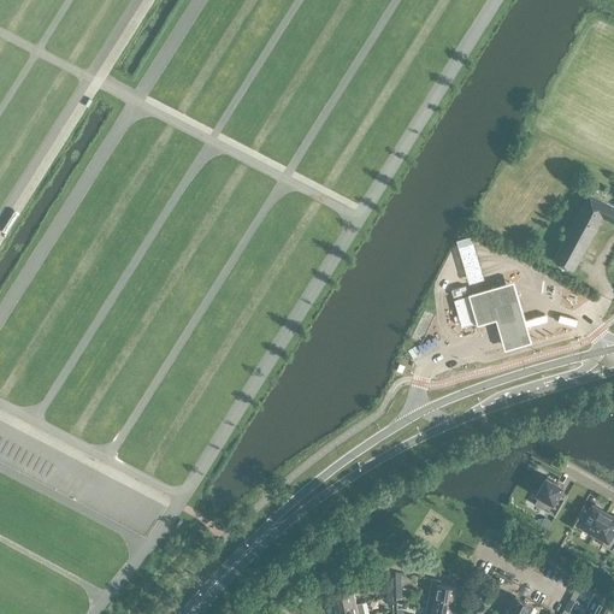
[(604,188),(609,178),(594,170),(589,179),(604,188)]
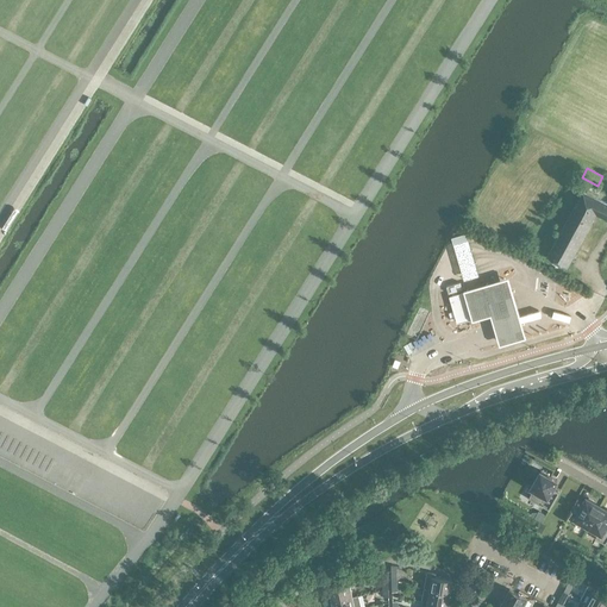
[(551,245),(543,260),(565,271),(573,258),(583,266),(601,233),(602,235),(606,226),(606,204),(598,199),(599,195),(587,188),(584,192),(583,192),(582,195),(580,194),(551,245)]
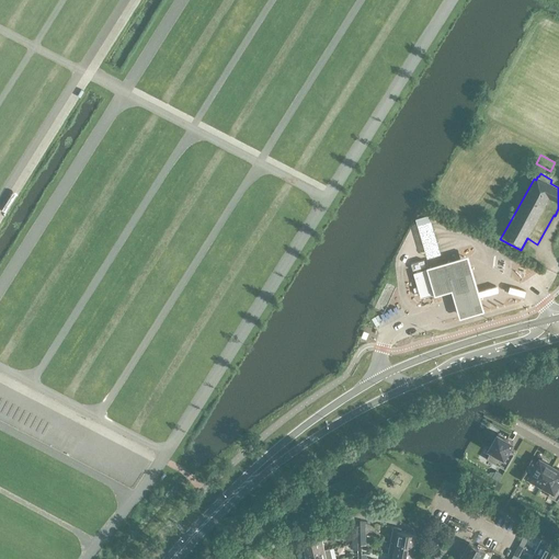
[(430,223),(428,216),(414,220),(415,226),(430,223)]
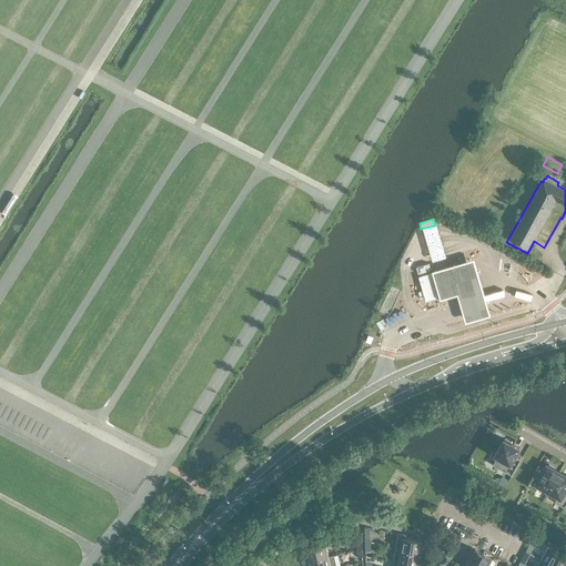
[(472,262),(435,272),(443,299),(455,294),(464,323),(487,315),(472,262)]
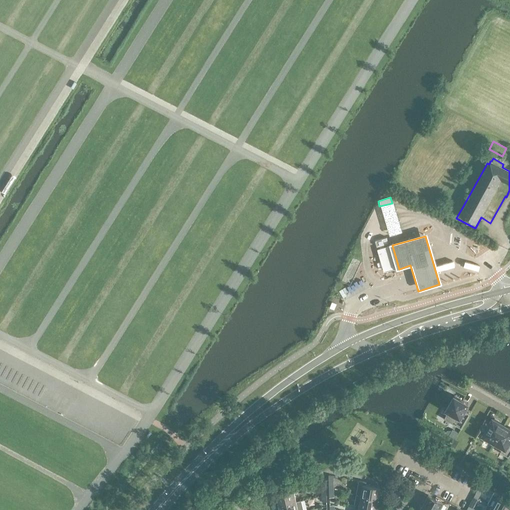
[(399,269),(392,245),(376,250),(383,273),(399,269)]
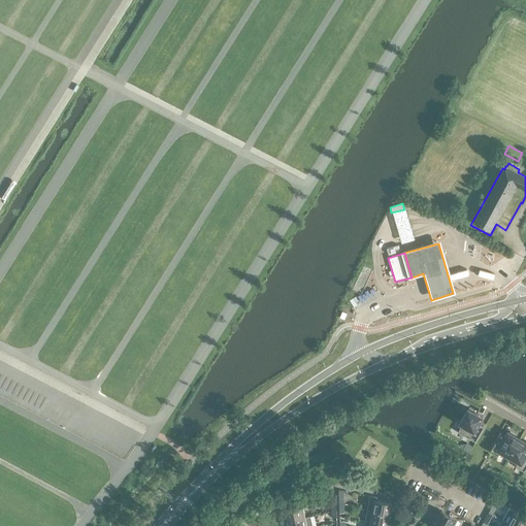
[(472,446),(481,431),(477,429),(479,423),(463,414),(454,429),(457,431),(456,435),(472,446)]
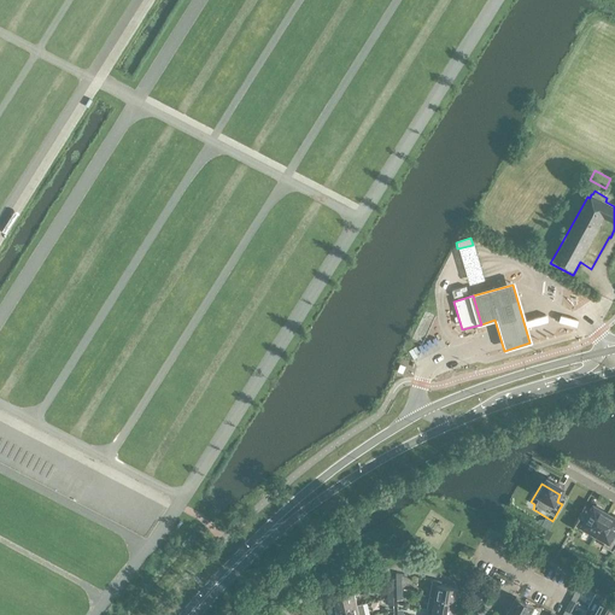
[(583,507),(569,529),(580,536),(583,529),(593,537),(605,515),(599,511),(599,510),(593,507),(593,508),(591,507),(590,510),(583,507)]
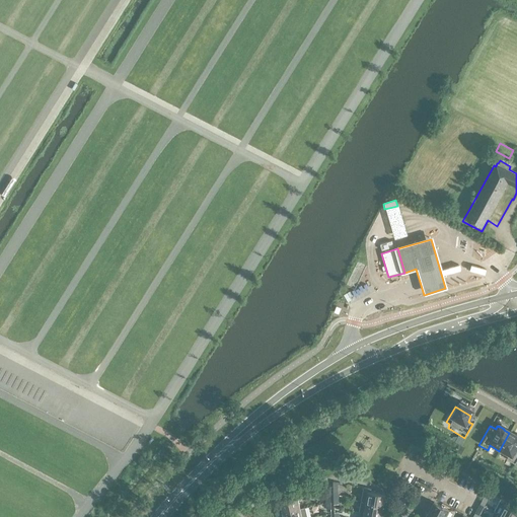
[(509,433),(499,451),(508,455),(505,460),(513,465),(516,460),(516,458),(516,436),(515,435),(514,436),(509,433)]
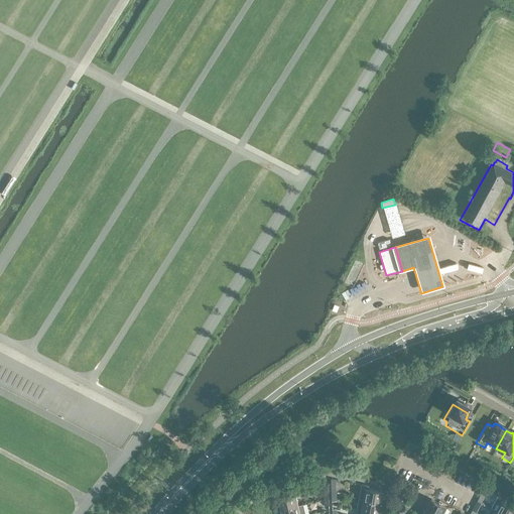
[(357,500),(379,504),(381,493),(367,490),(367,487),(360,486),(357,500)]
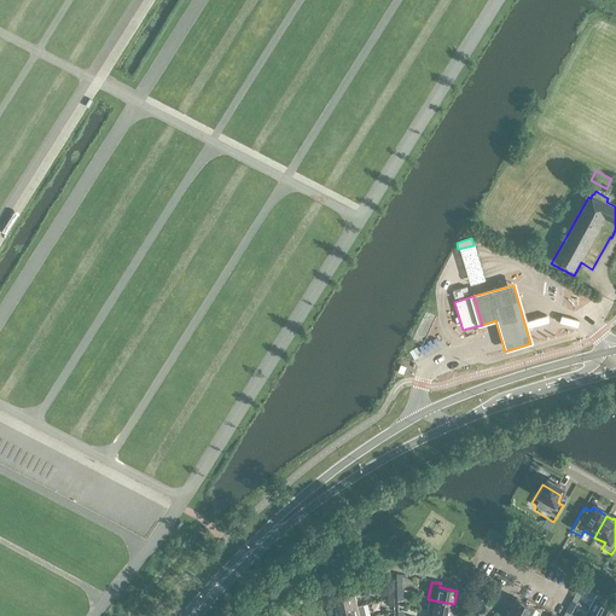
[(576,590),(570,602),(575,604),(581,592),(576,590)]
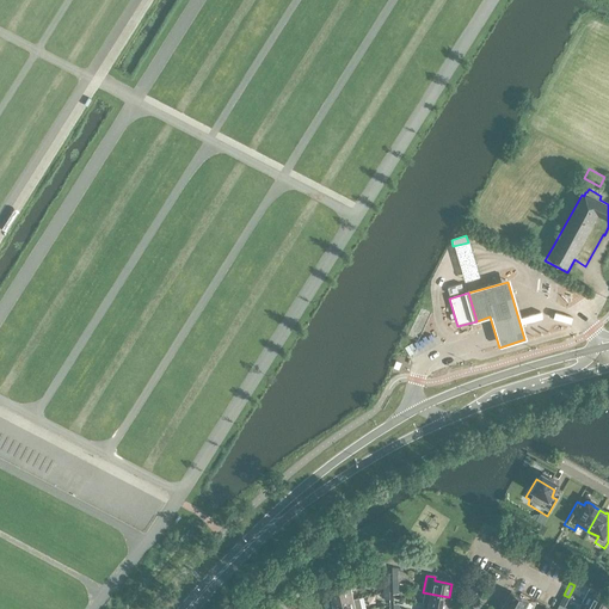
[(328,594),(332,607),(352,602),(351,601),(349,589),(328,594)]
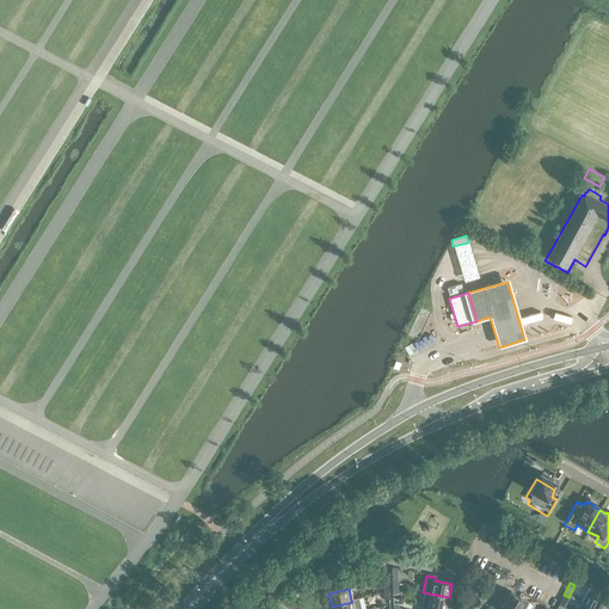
[(579,604),(588,608),(607,608),(608,607),(608,604),(594,596),(596,592),(588,589),(579,604)]
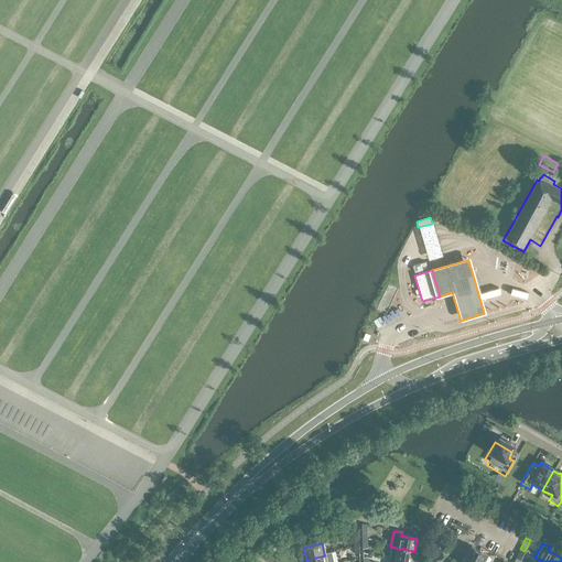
[(414,551),(390,547),(388,559),(400,561),(412,561),(414,551)]
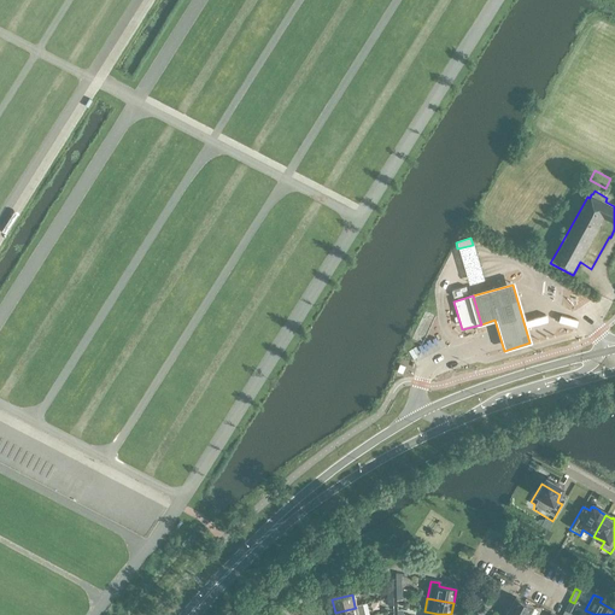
[(508,611),(514,614),(528,614),(532,609),(514,599),(508,611)]
